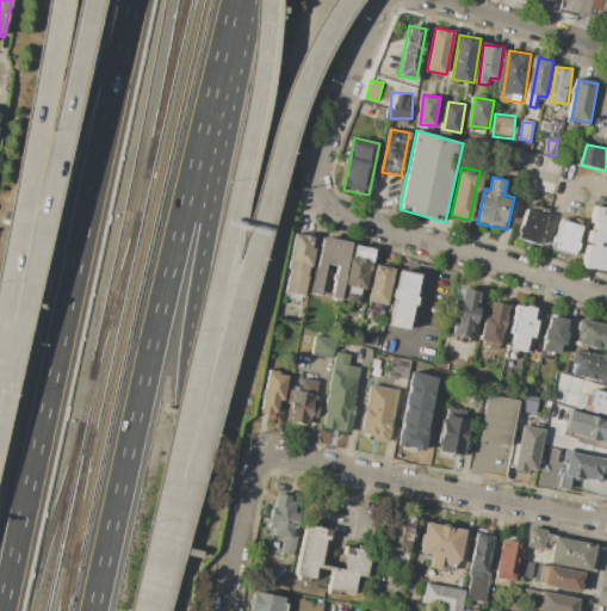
[(606,208),(600,207),(589,266),(606,269),(606,208)]
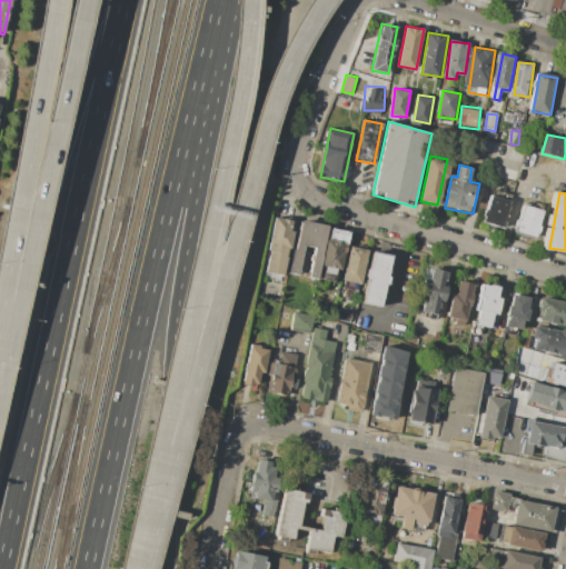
[(492,193),(484,219),(504,226),(512,200),(492,193)]
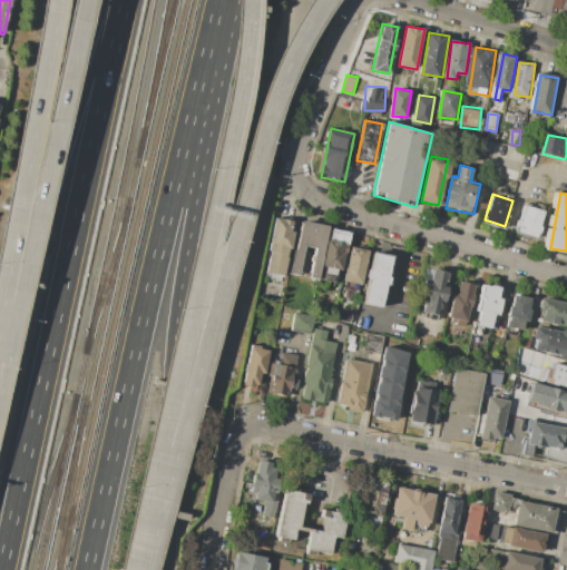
[(527,205),(519,233),(538,237),(545,209),(527,205)]
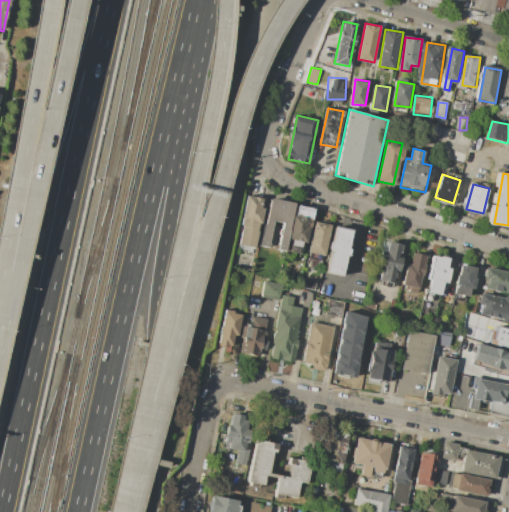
[(248,195),(240,245),(257,248),(264,198),(248,195)]
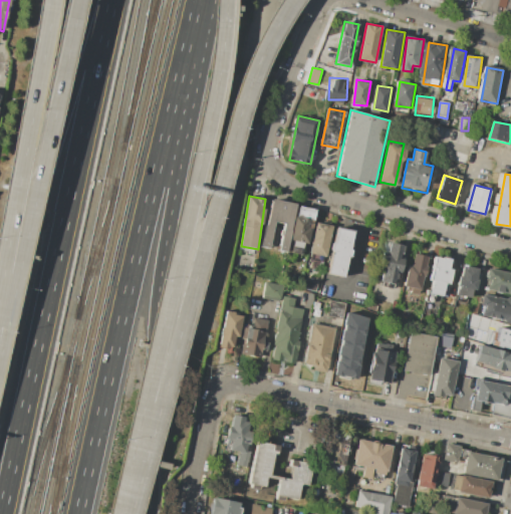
[(273,198),(298,204),(288,253),(280,251),(285,223),(276,221),(271,248),(262,246),(273,198)]
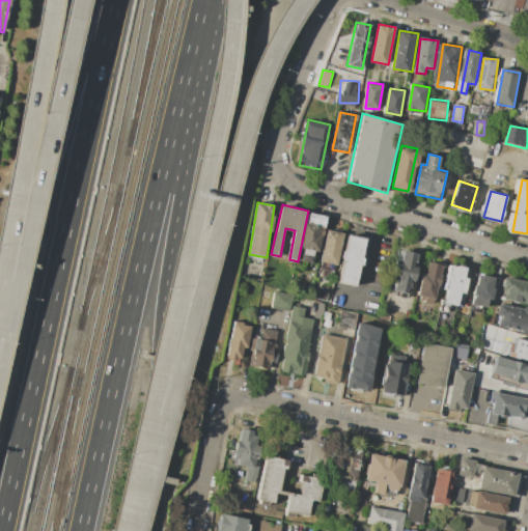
[(304,247),(311,213),(327,216),(321,250),(304,247)]
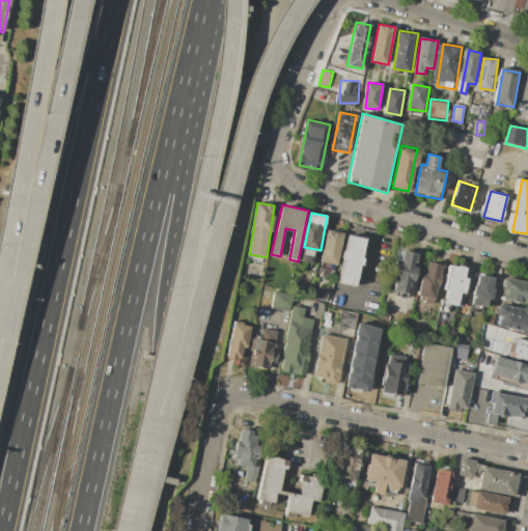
[(328,230),(345,234),(338,267),(321,262),(328,230)]
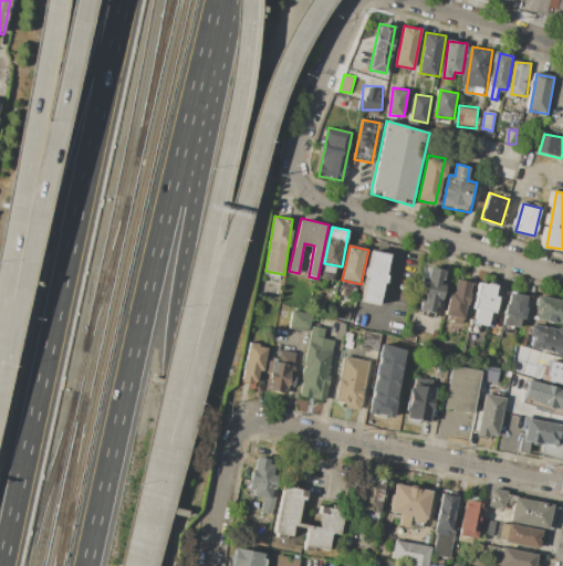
[(391,254),(379,305),(362,301),(373,250),(391,254)]
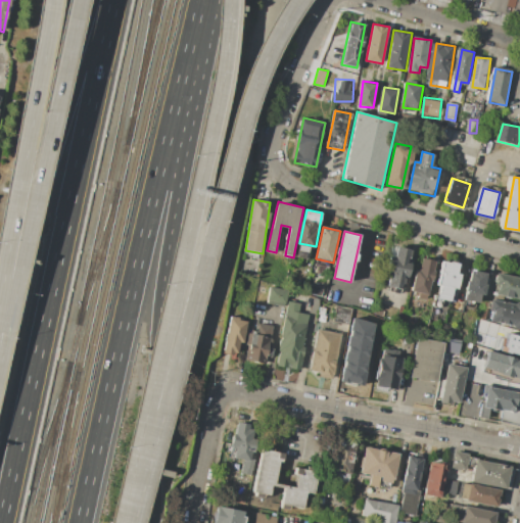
[(393,245),(390,259),(381,257),(378,270),(393,274),(389,288),(404,291),(414,250),(393,245)]
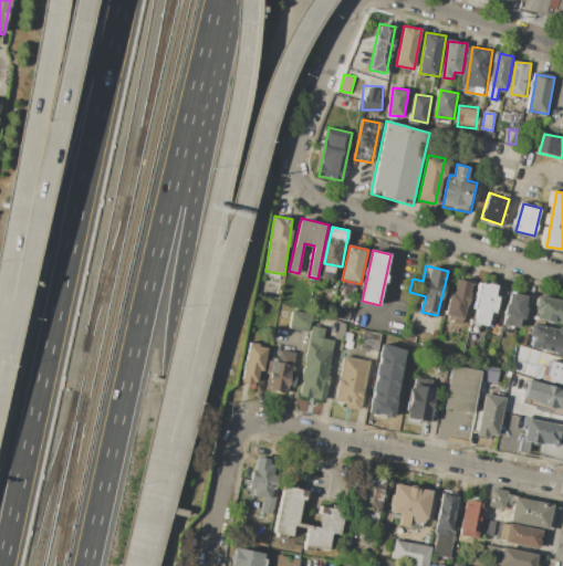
[(459,279),(452,321),(465,323),(471,281),(459,279)]
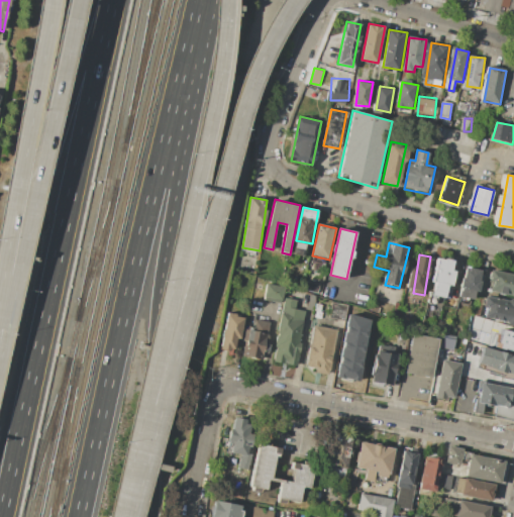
[(440,257),(432,297),(446,300),(454,261),(440,257)]
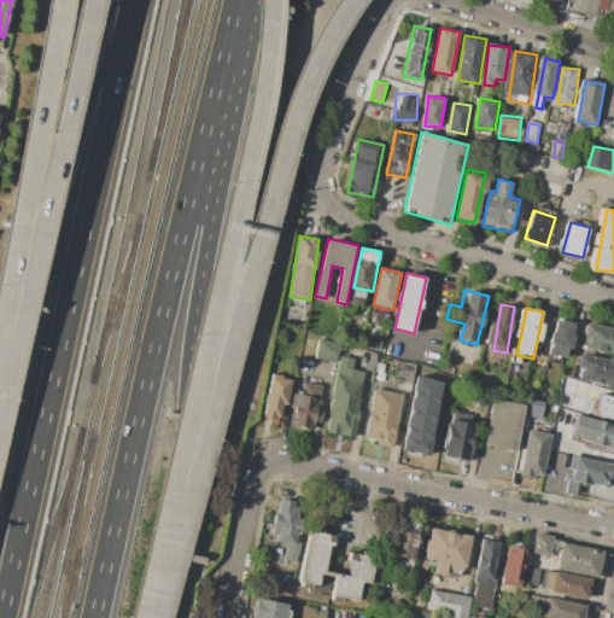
[(554,316),(547,354),(567,357),(574,320),(554,316)]
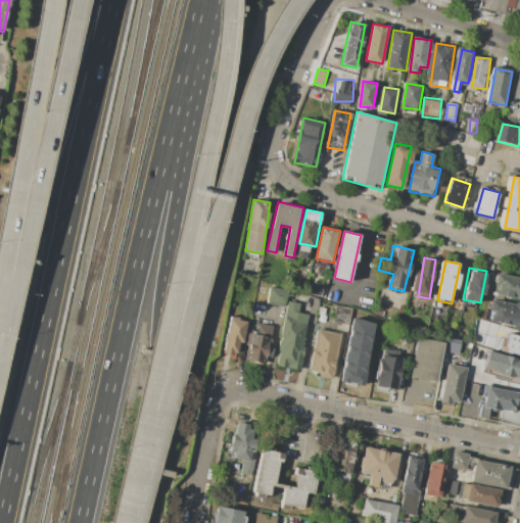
[(519,276),(501,273),(495,295),(519,299),(519,276)]
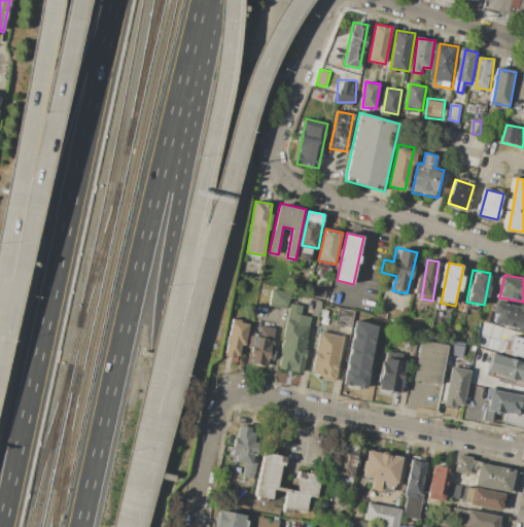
[(314,286),(327,289),(325,299),(312,296),(314,286)]
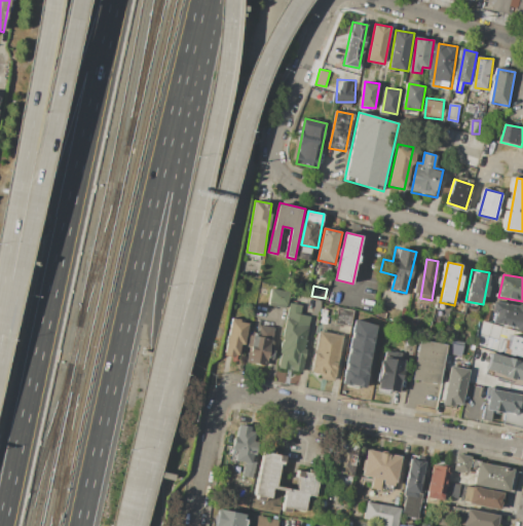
[(272,289),(269,304),(288,307),(291,292),(272,289)]
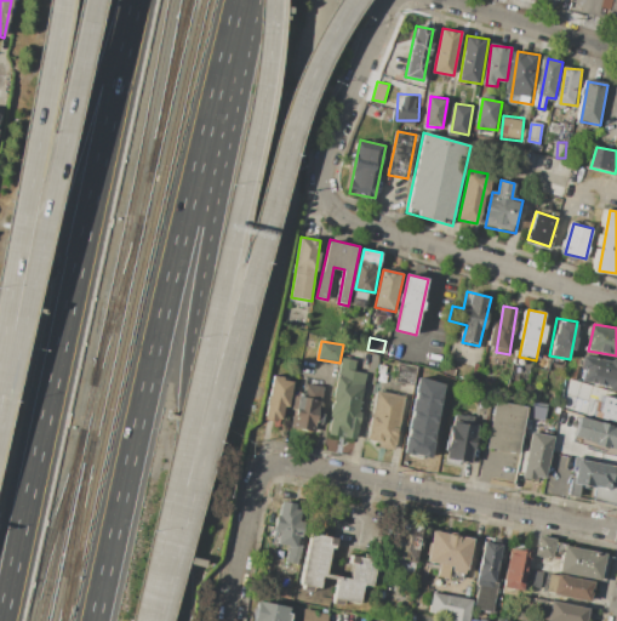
[(375,353),(382,354),(380,374),(372,372),(375,353)]
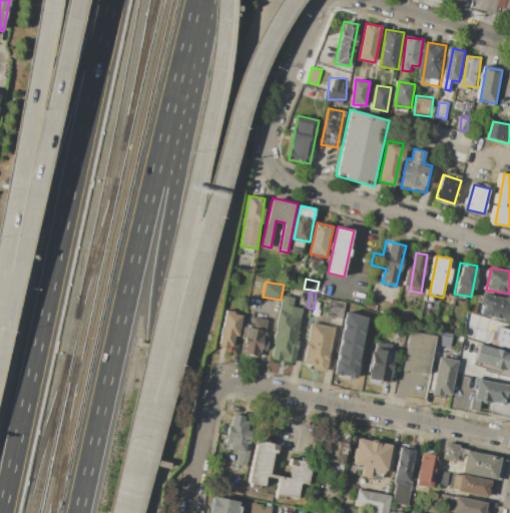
[(284,294),(274,358),(296,362),(304,308),(295,307),(297,296),(284,294)]
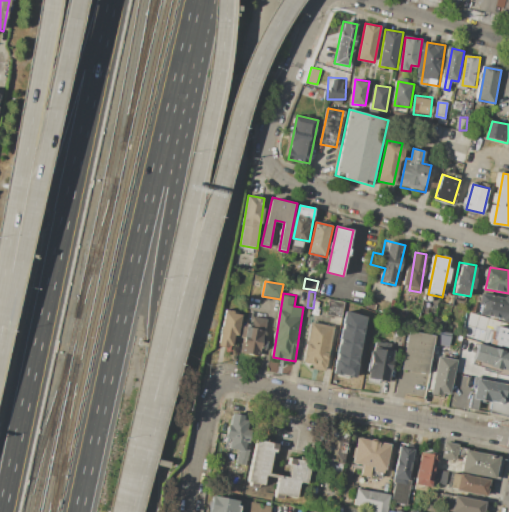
[(508,299),(485,295),(481,316),(508,321),(508,299)]
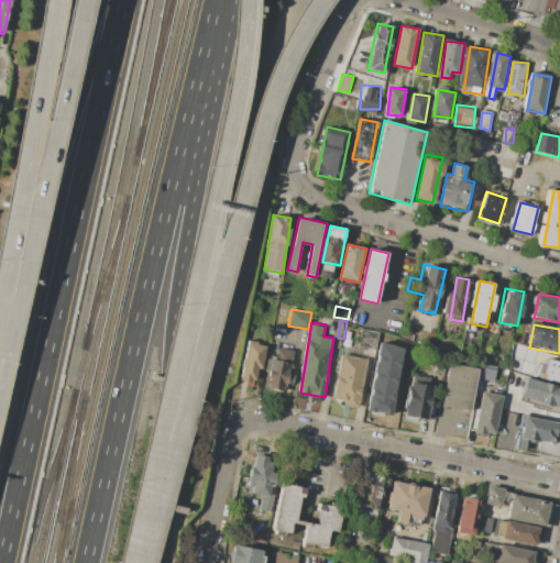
[(365,329),(362,346),(376,349),(380,331),(365,329)]
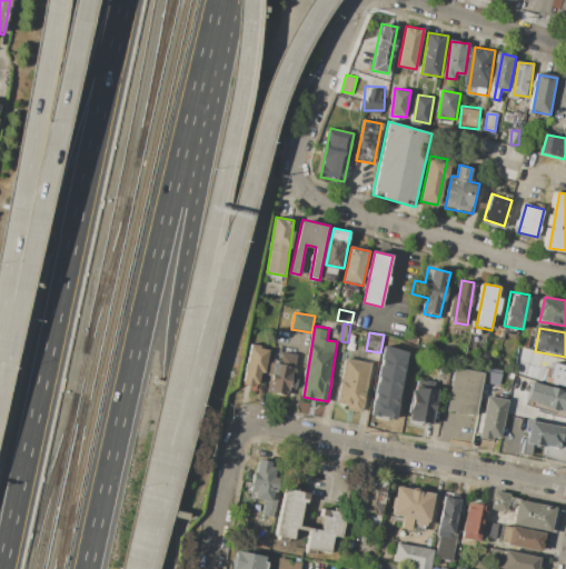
[(250,345),(246,381),(259,382),(260,372),(268,373),(271,347),(250,345)]
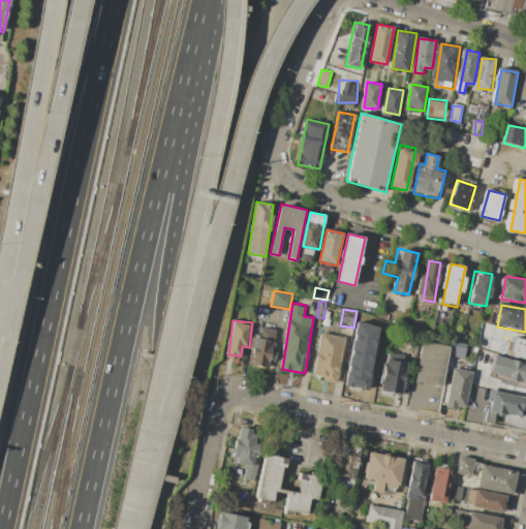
[(368,390),(345,385),(358,321),(379,328),(368,390)]
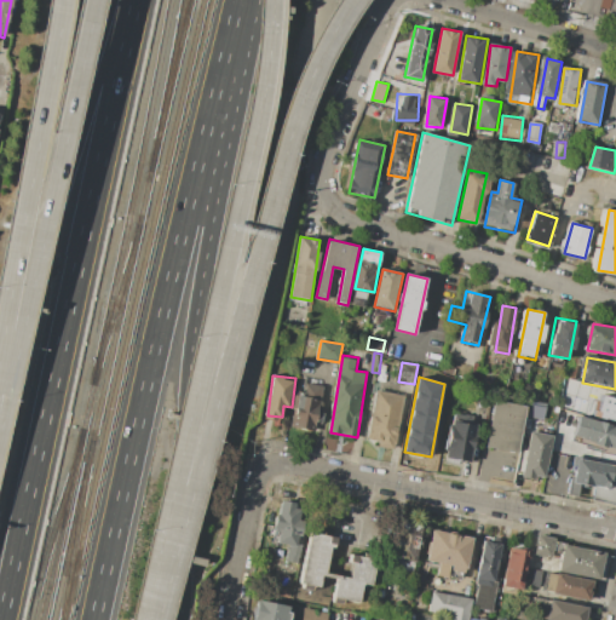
[(300,382),(294,428),(318,431),(324,385),(300,382)]
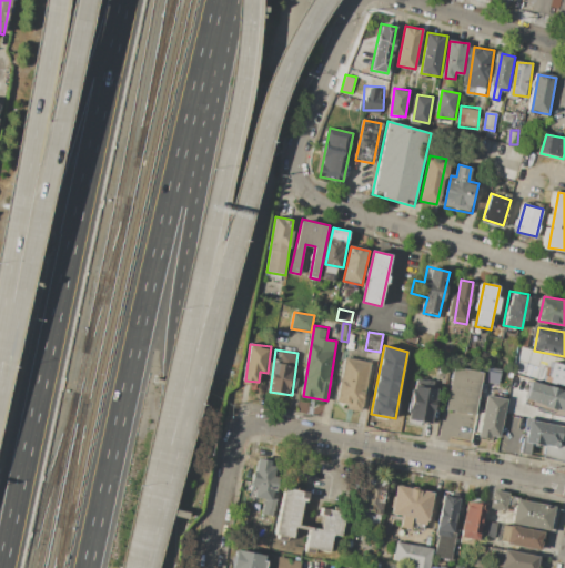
[(349,359),(342,403),(352,404),(351,411),(364,412),(371,364),(349,359)]
